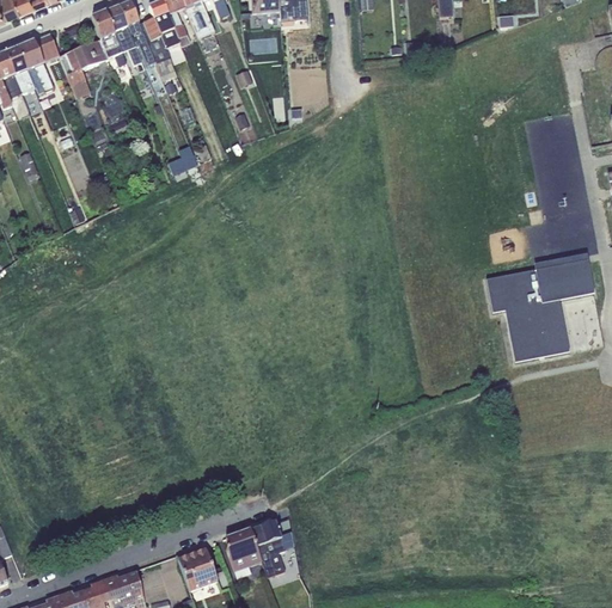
[(1,0),(6,12),(20,6),(18,0),(1,0)]
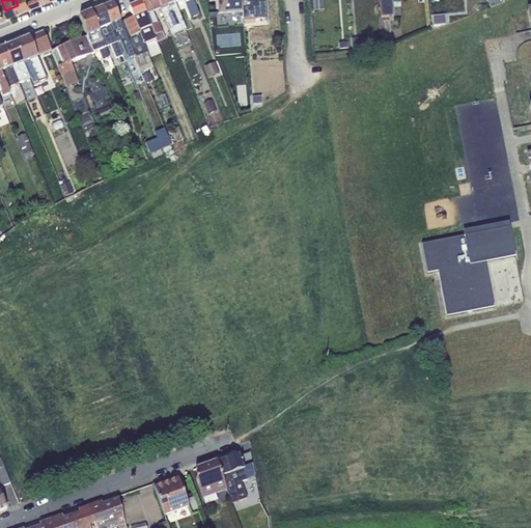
[(113,0),(103,4),(118,39),(119,39),(127,57),(135,54),(121,21),(113,0)]
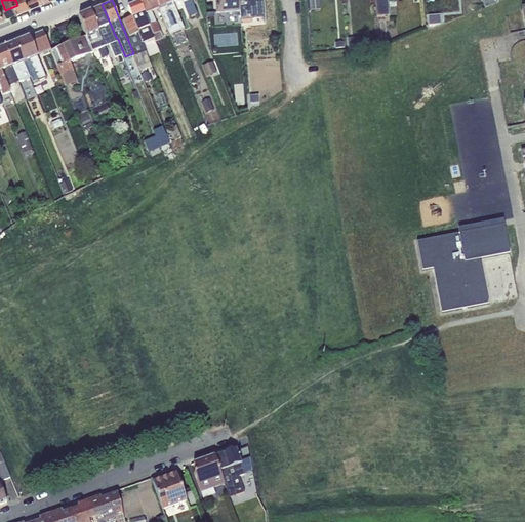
[(159,7),(156,0),(138,0),(138,1),(154,36),(155,39),(163,36),(160,30),(161,29),(157,19),(156,19),(152,10),(159,7)]
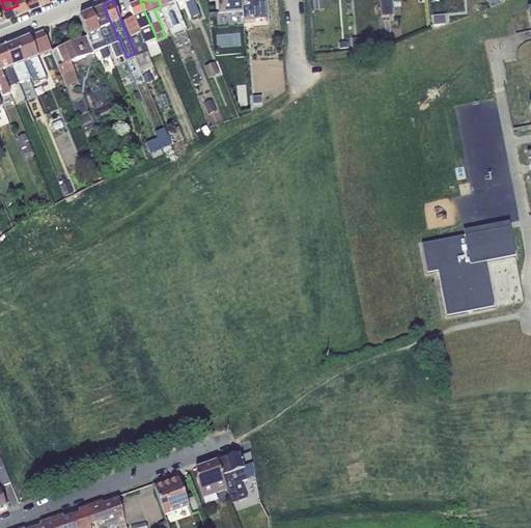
[(158,0),(161,7),(171,34),(186,28),(174,1),(174,0),(158,0)]
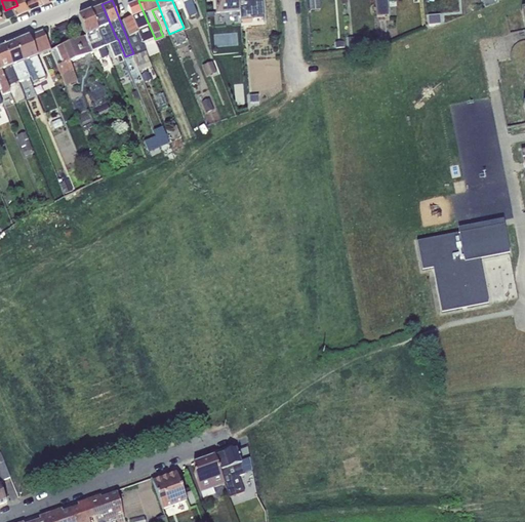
[(172,0),(172,1),(174,0),(183,0),(189,15),(197,11),(193,2),(196,1),(195,0),(172,0)]
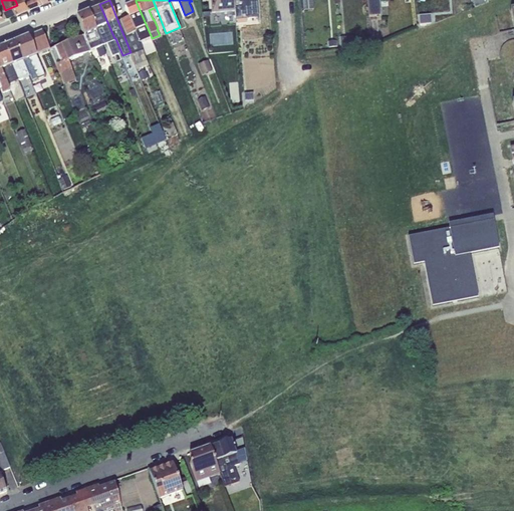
[(211,0),(213,11),(235,9),(233,0),(211,0)]
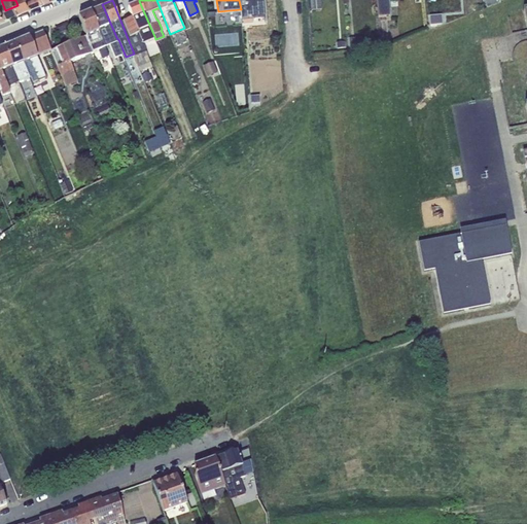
[(239,0),(241,9),(241,18),(265,15),(262,0),(239,0)]
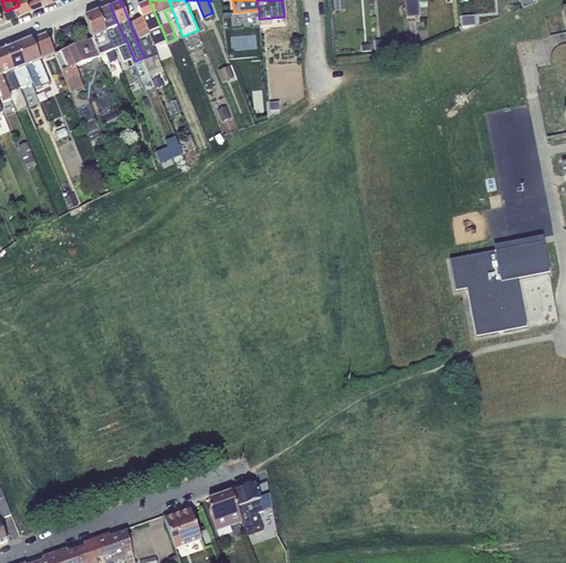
[(333,0),(334,9),(346,8),(345,0),(333,0)]
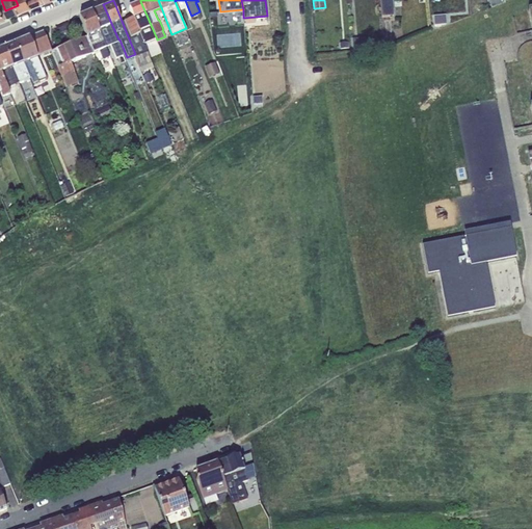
[(379,0),(381,15),(394,14),(392,0),(379,0)]
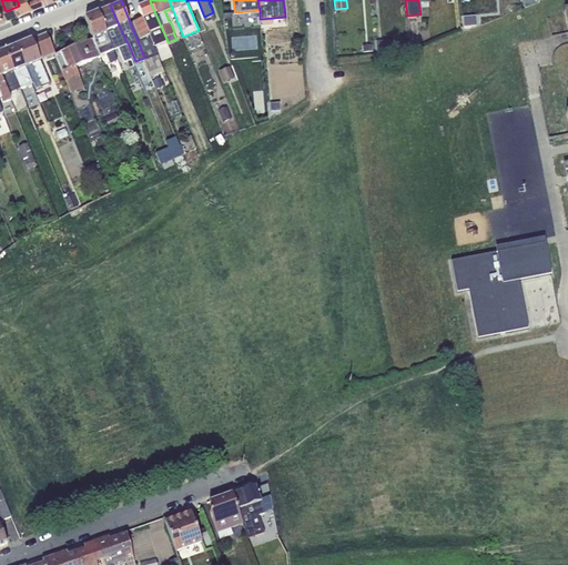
[(166,39),(150,1),(138,6),(142,17),(154,44),(166,39)]
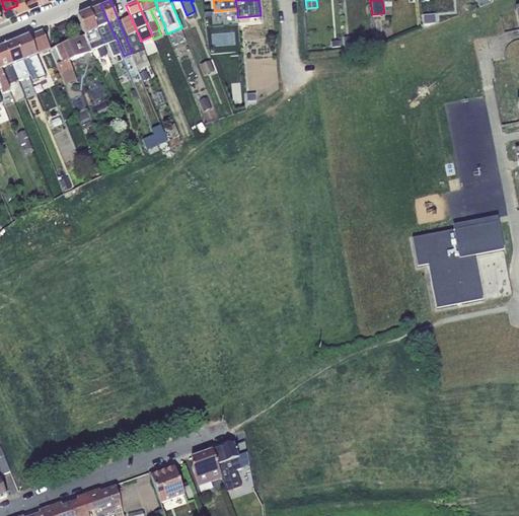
[(100,4),(89,9),(103,44),(107,42),(114,55),(121,52),(116,39),(100,4)]
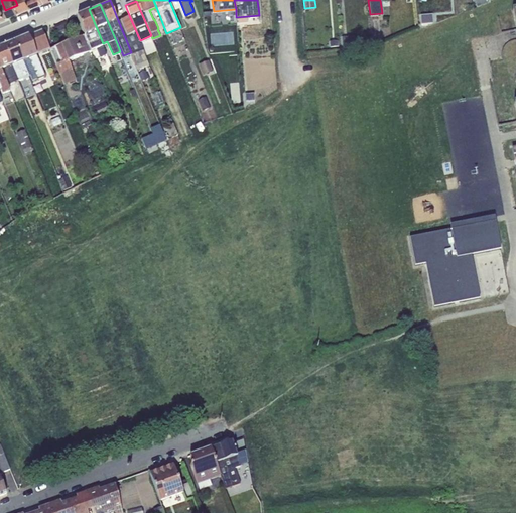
[(103,43),(89,9),(77,14),(85,33),(91,47),(96,45),(100,55),(107,53),(103,43)]
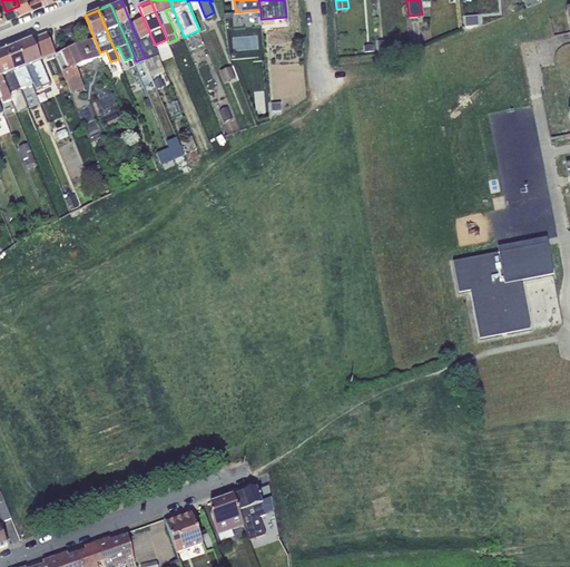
[(478,13),(464,15),(465,25),(479,23),(478,13)]
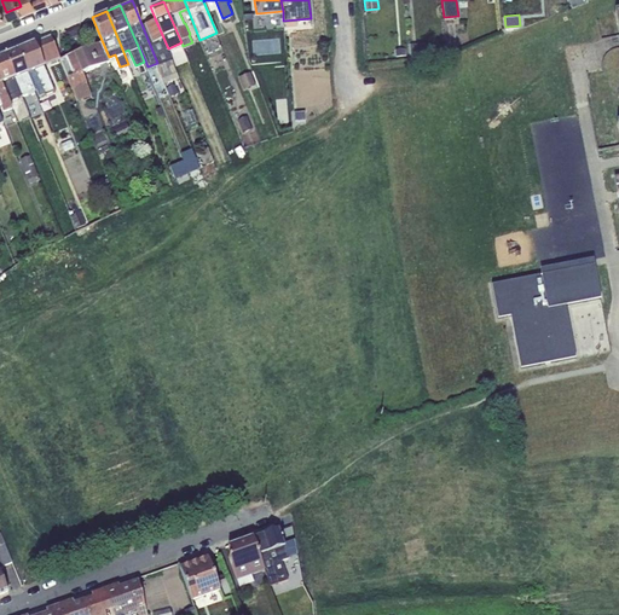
[(155,18),(142,24),(157,63),(165,81),(179,75),(168,48),(155,18)]
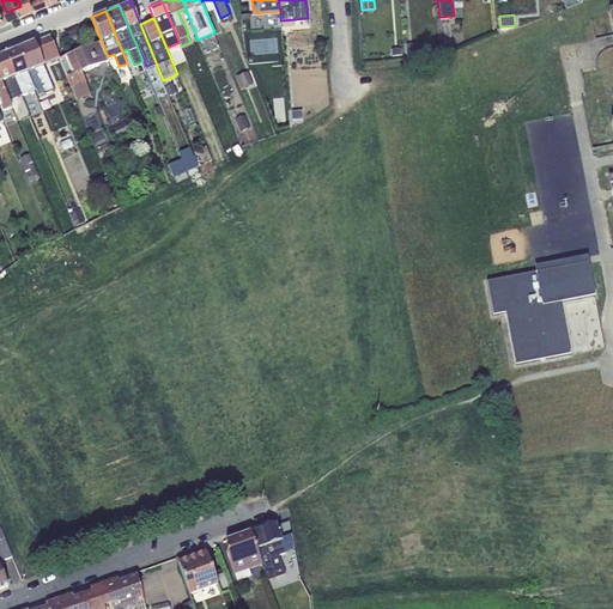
[(43,62),(60,56),(50,34),(17,47),(34,87),(35,87),(38,95),(54,87),(43,62)]
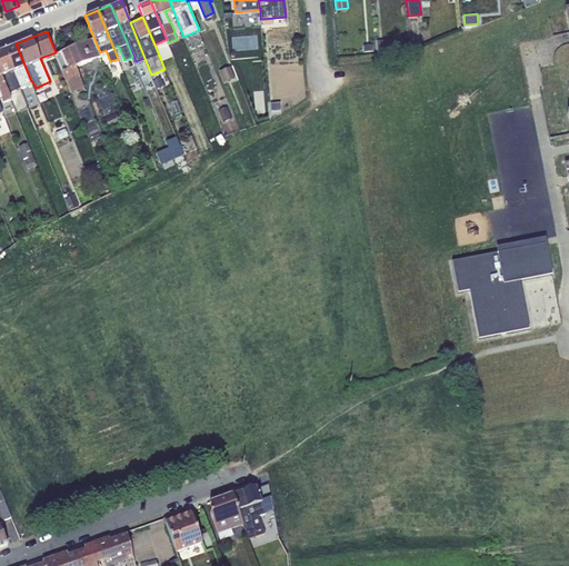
[(93,37),(56,52),(71,90),(85,86),(76,65),(100,55),(100,52),(93,37)]
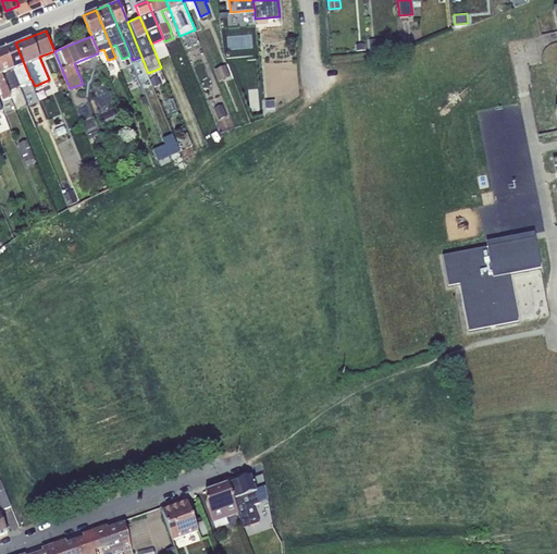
[(381,37),(369,38),(369,48),(382,48),(381,37)]
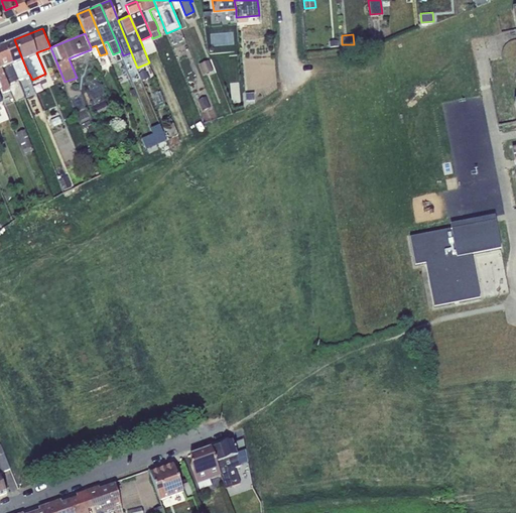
[(28,74),(14,39),(3,43),(18,78),(28,74)]
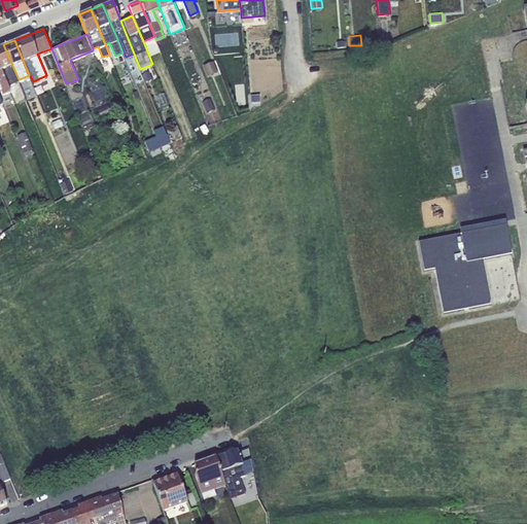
[(19,79),(3,44),(0,45),(0,66),(7,84),(19,79)]
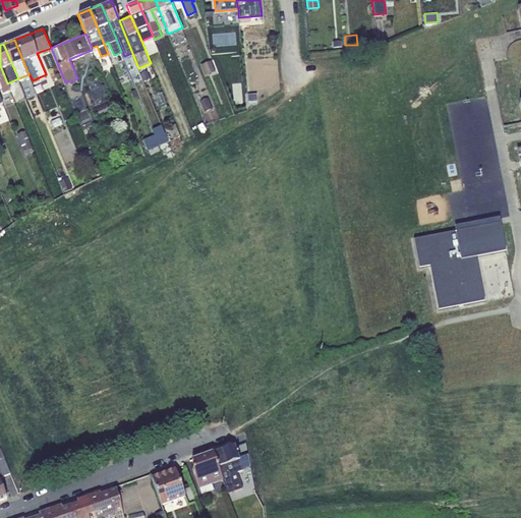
[(211,59),(200,63),(205,73),(216,69),(211,59)]
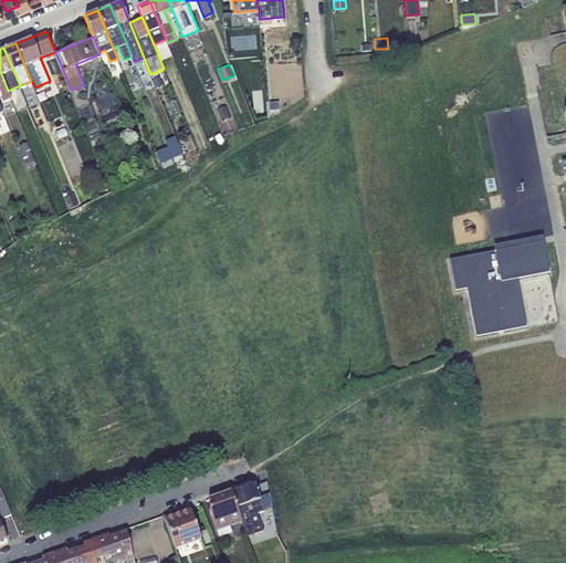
[(8,91),(0,71),(0,95),(1,95),(4,102),(11,100),(8,91)]
